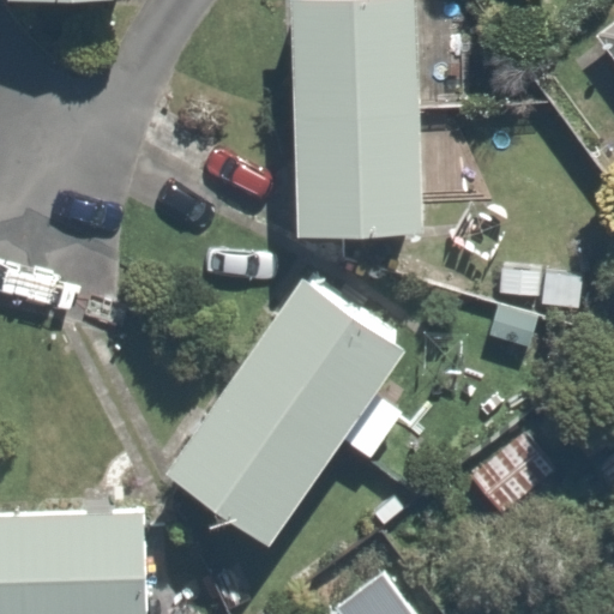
[(422,0),(295,0),(294,227),(421,228),(422,0)]
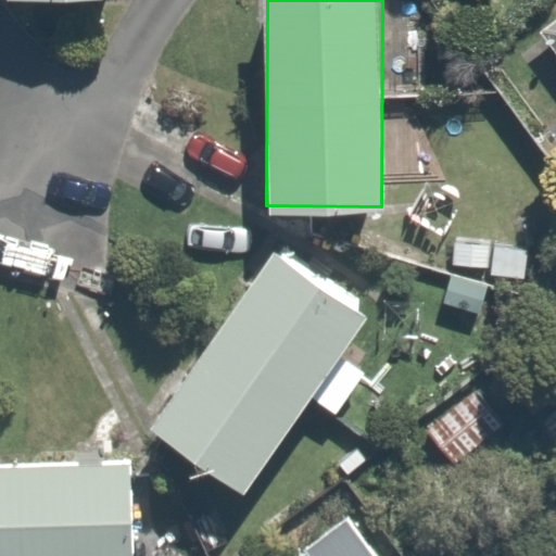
[(555,12),(538,27),(555,51),(555,12)]
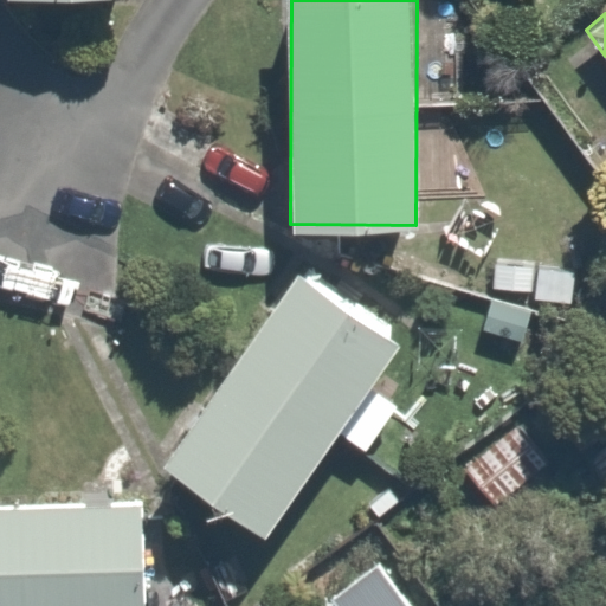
[(376,458),(412,407),(378,384),(406,342),(307,274),(175,461),(275,530),(342,434),(376,458)]
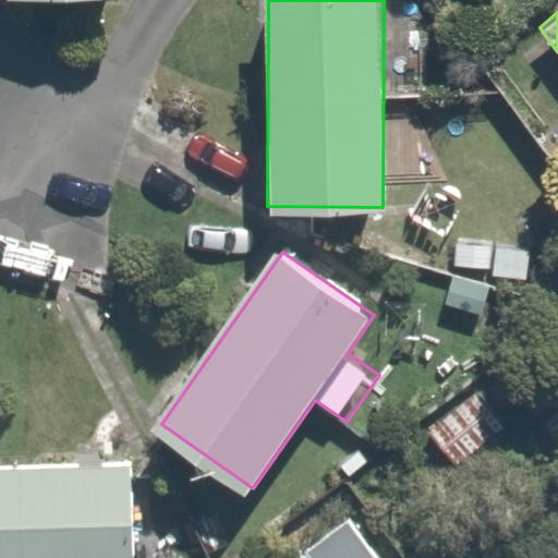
[(485,384),(427,428),(459,470),(517,426),(485,384)]
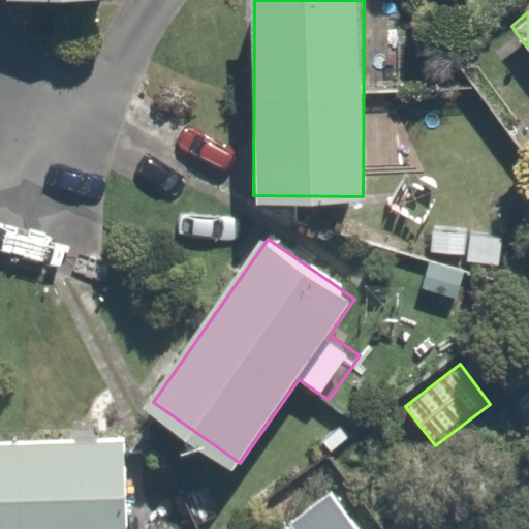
[(134,528),(137,438),(0,434),(0,528),(134,528)]
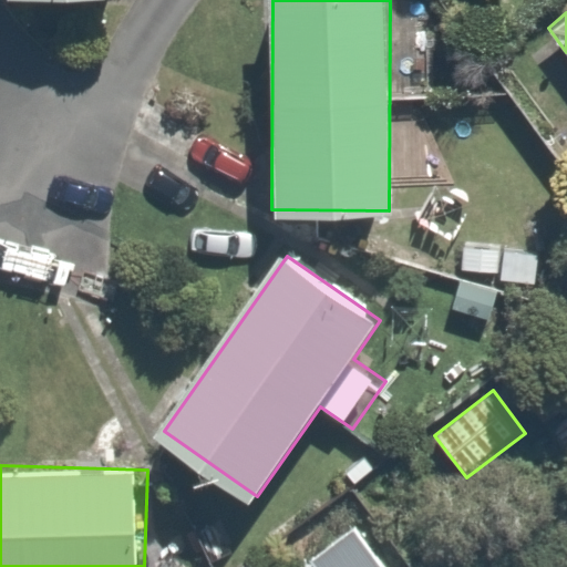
[(387,566),(357,523),(302,560),(307,566),(387,566)]
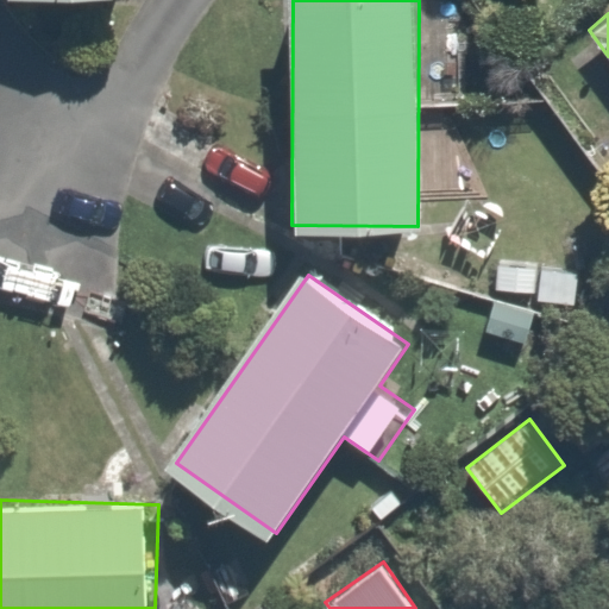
All buildings are outlined.
